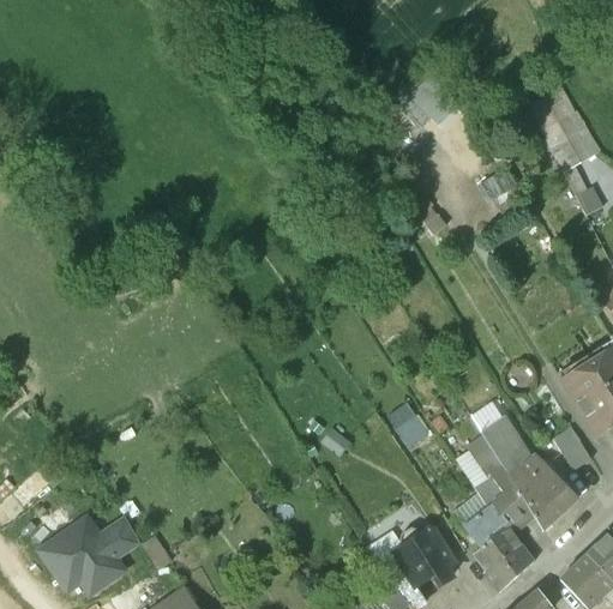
[(418,115),(445,107),(434,74),(408,83),(418,115)]
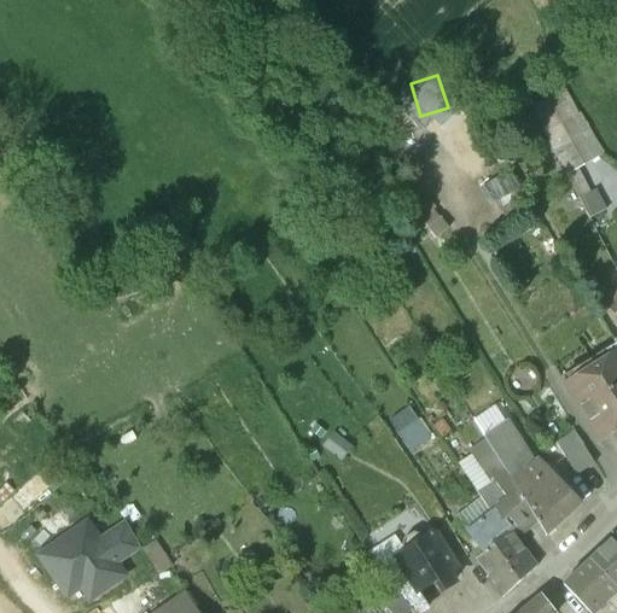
[(534,98),(569,169),(605,151),(571,80),(534,98)]
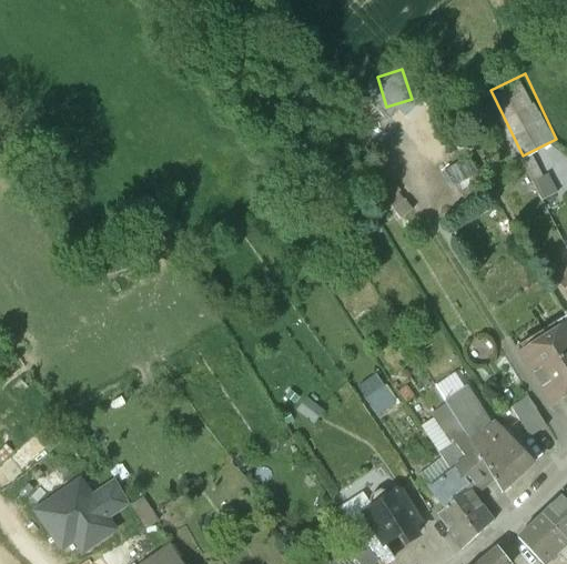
[(566,321),(522,352),(552,401),(566,392),(566,321)]
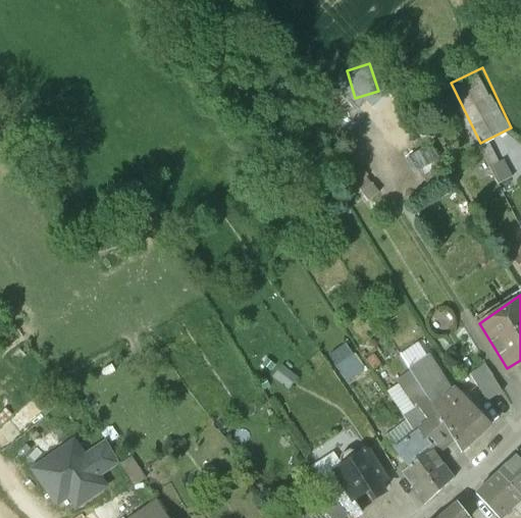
[(333,347),(347,375),(364,367),(351,339),(333,347)]
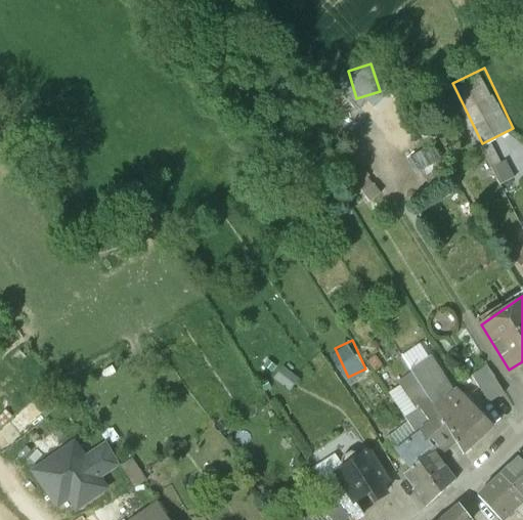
[(462,420),(446,396),(443,398),(441,394),(451,387),(430,354),(411,366),(413,371),(428,393),(440,414),(456,441),(463,451),(479,437),(462,420)]
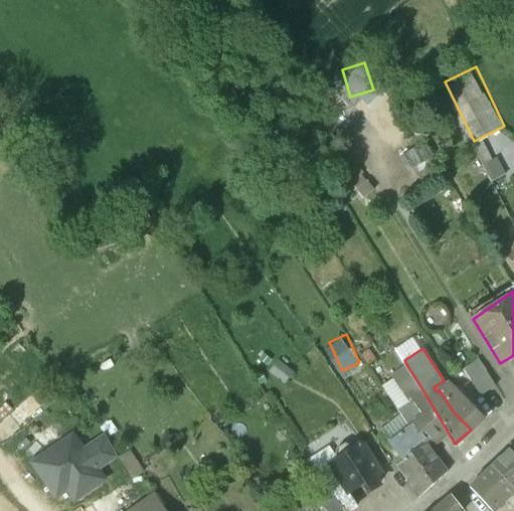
[(427,409),(433,406),(406,364),(391,372),(394,377),(381,384),(408,424),(412,421),(423,412),(421,409),(425,406),(427,409)]
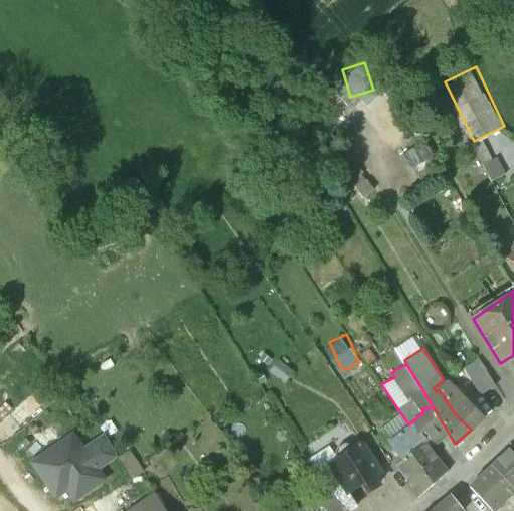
[(486,371),(473,380),(481,393),(494,384),(486,371)]
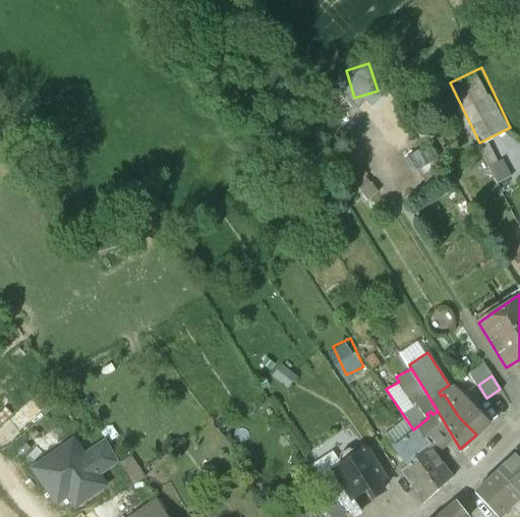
[(489,421),(455,384),(444,394),(459,417),(476,435),(489,421)]
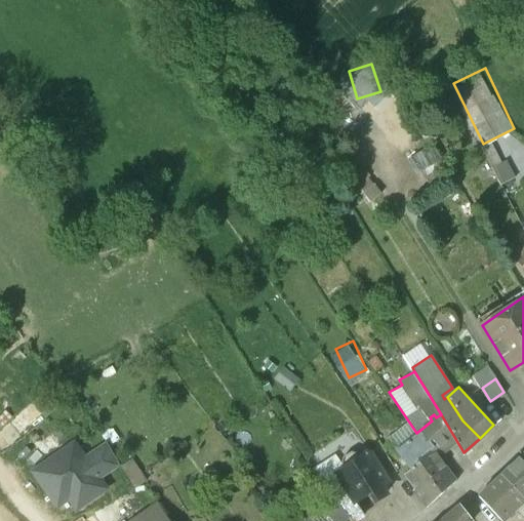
[(436,417),(434,414),(430,417),(432,421),(420,430),(433,445),(417,457),(419,462),(435,450),(439,455),(457,442),(441,414),(436,417)]
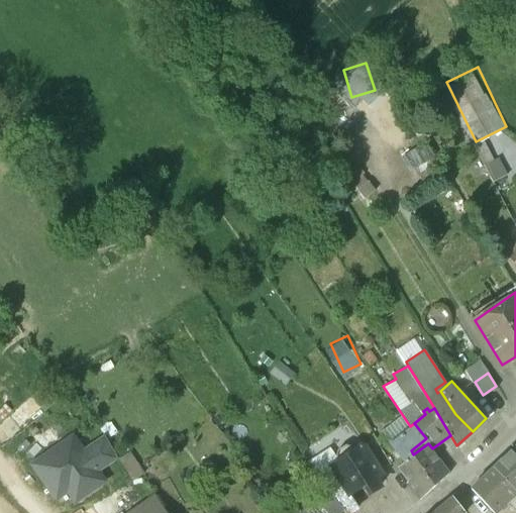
[(414,423),(410,426),(388,444),(402,463),(413,454),(411,450),(426,438),(414,423)]
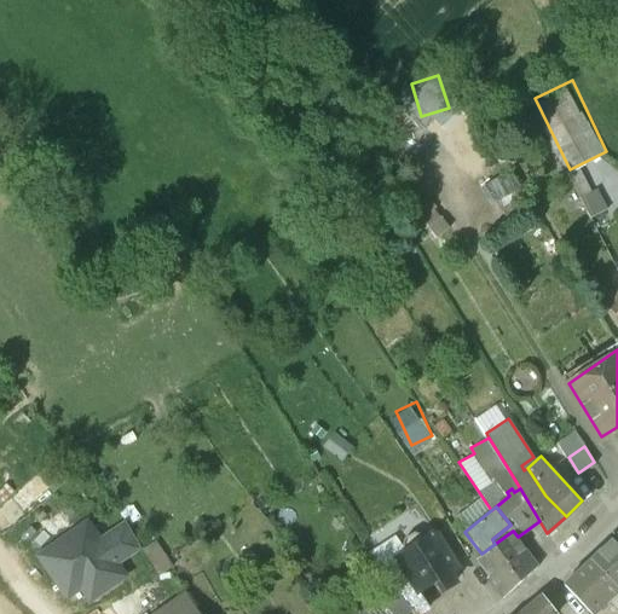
[(94,597),(134,571),(126,557),(148,543),(128,515),(107,529),(93,511),(39,548),(71,596),(86,585),(94,597)]
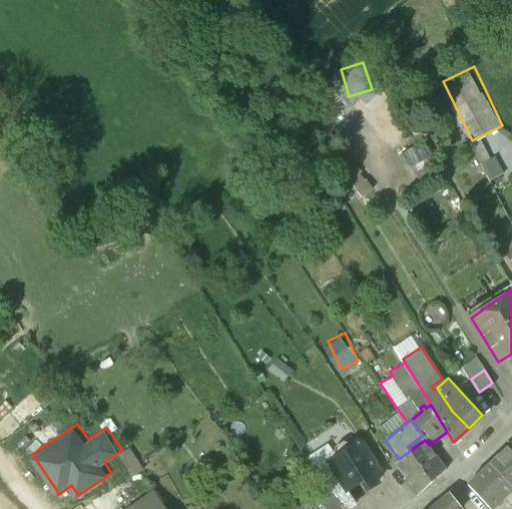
[(361,439),(353,444),(350,440),(343,439),(337,443),(334,450),(337,454),(335,455),(328,460),(339,478),(346,489),(348,488),(363,479),(366,484),(372,486),(374,484),(375,478),(372,472),(374,467),(377,464),(361,439)]
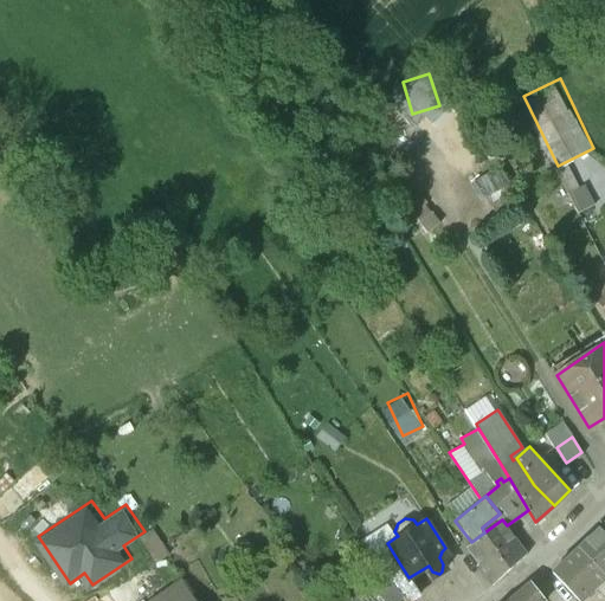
[(502,519),(484,532),(510,567),(527,551),(507,525),(502,519)]
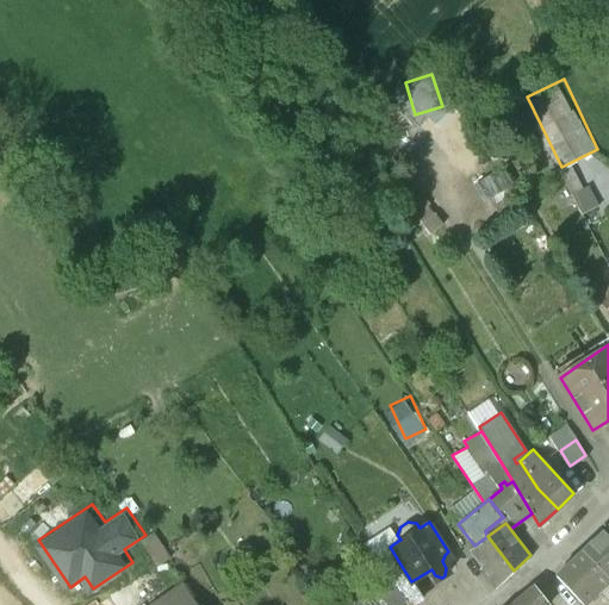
[(608,524),(583,549),(608,577),(608,524)]
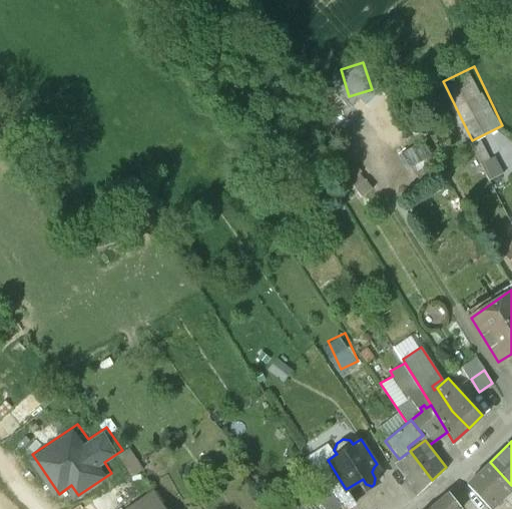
[(326,442),(305,456),(325,486),(339,478),(328,460),(335,455),(326,442)]
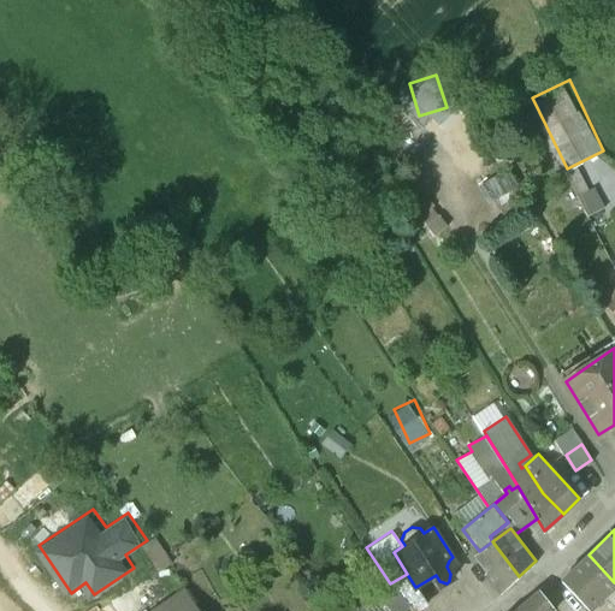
[(172,563),(155,537),(142,545),(146,550),(158,570),(159,573),(172,563)]
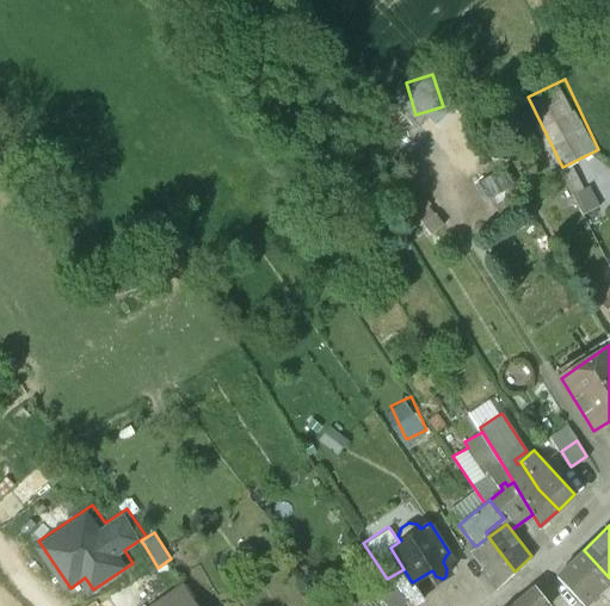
[(515,572),(488,537),(475,546),(472,550),(484,567),(481,568),(497,588),(515,572)]
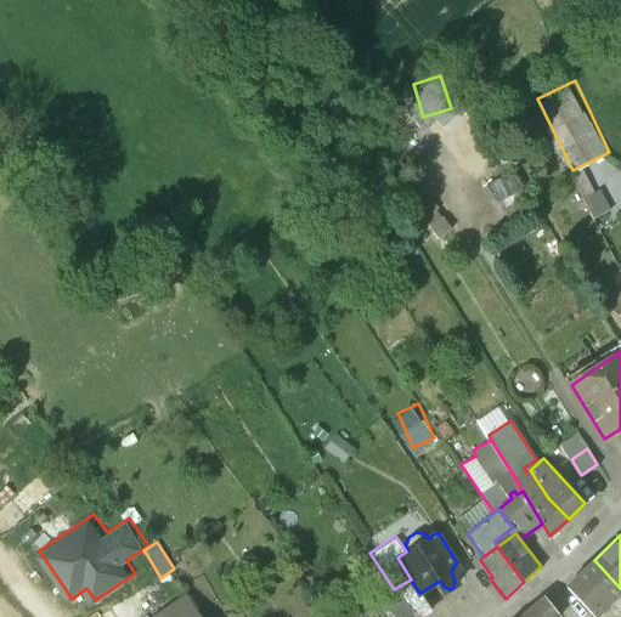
[(620,588),(594,560),(566,584),(596,616),(614,599),(620,592),(620,588)]
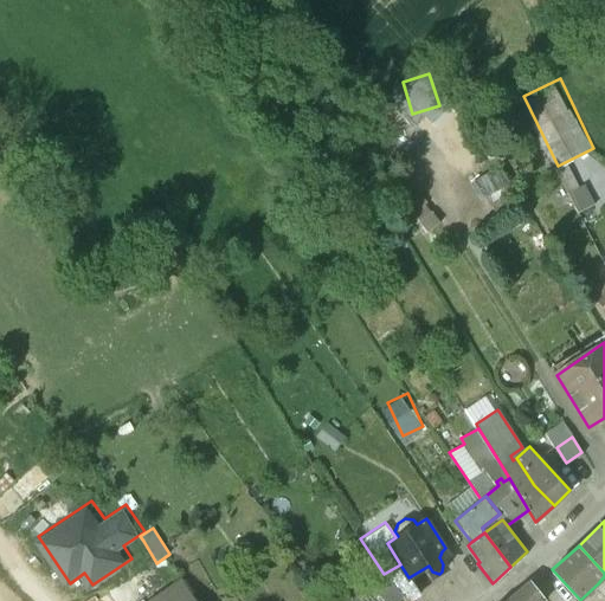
[(409,577),(400,564),(384,574),(403,596),(406,600),(422,592),(411,576),(409,577)]
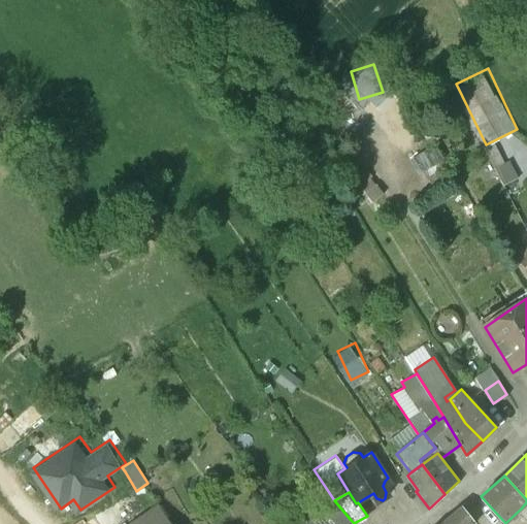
[(334,500),(306,523),(347,523),(351,520),(334,500)]
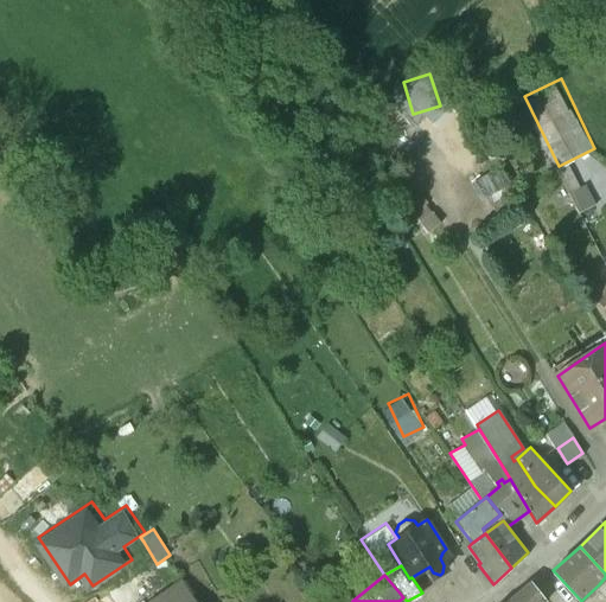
[(533,581),(505,601),(541,601),(546,597),(533,581)]
